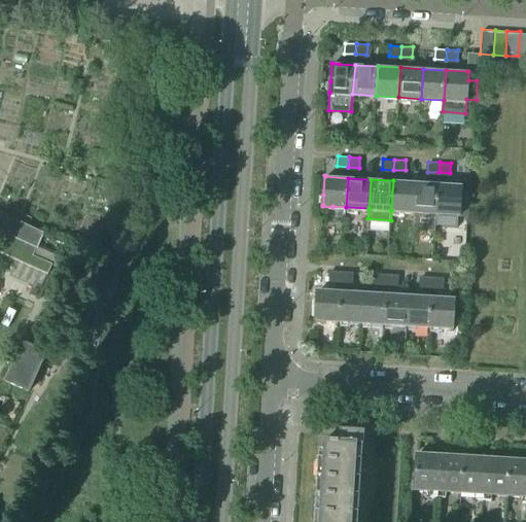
[(391,210),(414,211),(416,181),(393,180),(391,210)]
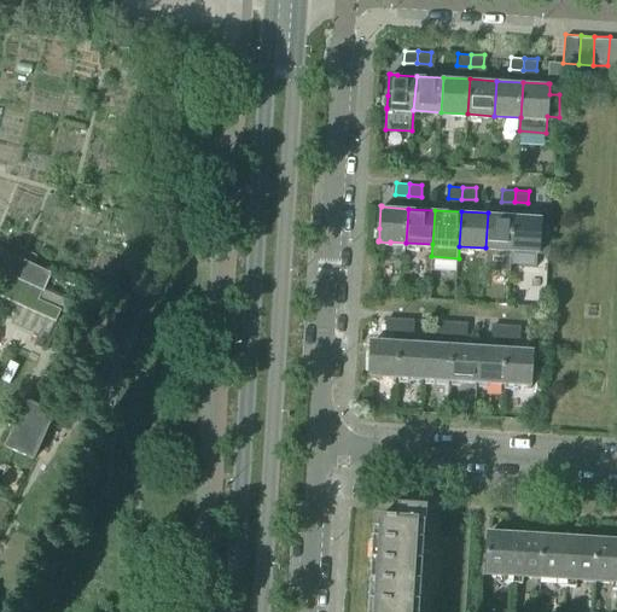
[(487,248),(484,267),(511,269),(511,261),(514,215),(488,213),(485,248),(487,248)]
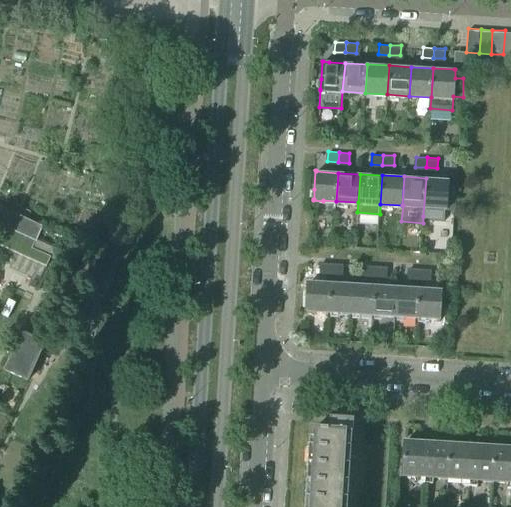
[(447,179),(426,178),(423,216),(445,218),(445,208),(446,209),(448,179),(447,179)]
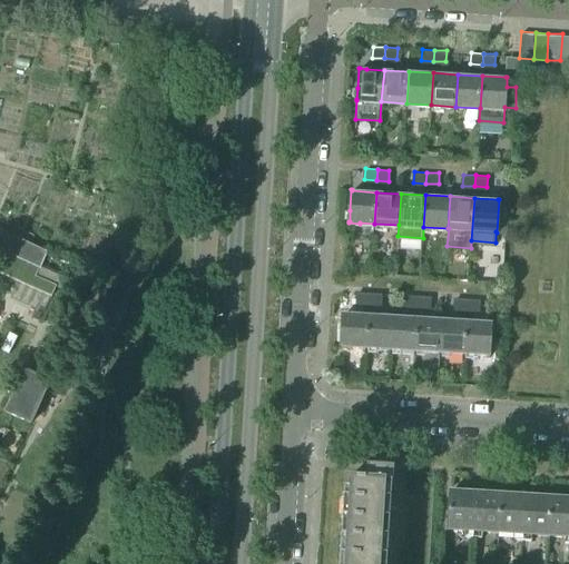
[(19,236),(0,227),(0,247),(36,264),(41,266),(42,261),(48,249),(19,236)]
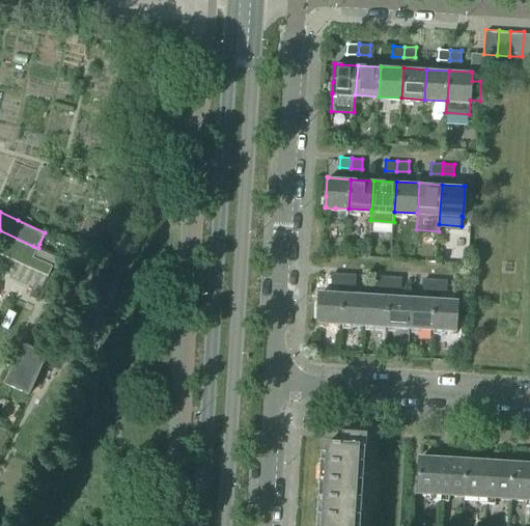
[(38,248),(33,246),(29,253),(0,240),(0,252),(48,273),(49,272),(52,264),(65,269),(71,257),(39,244),(38,248)]
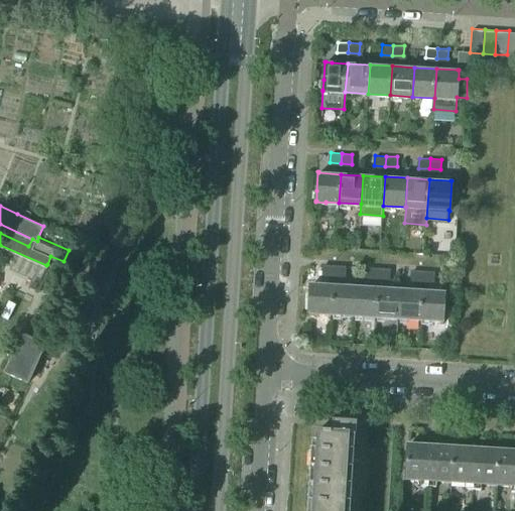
[(323,273),(334,274),(335,264),(324,263),(323,273)]
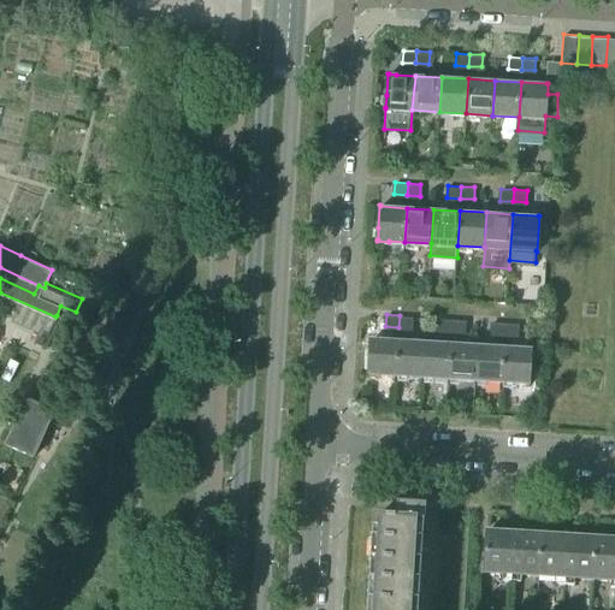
[(400,315),(398,327),(412,327),(413,317),(400,315)]
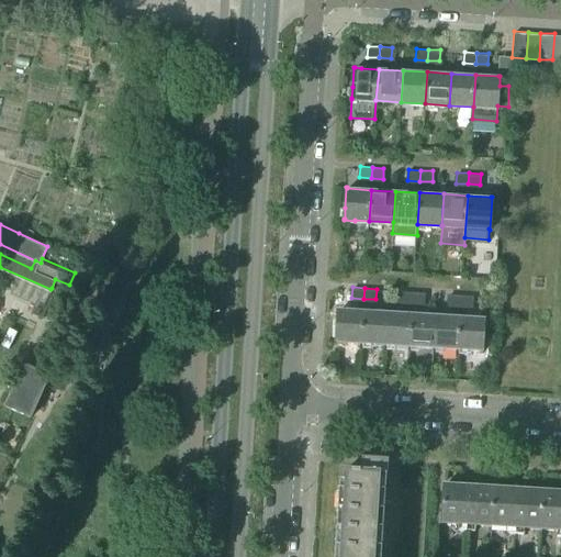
[(400,300),(413,301),(413,291),(401,290),(400,300)]
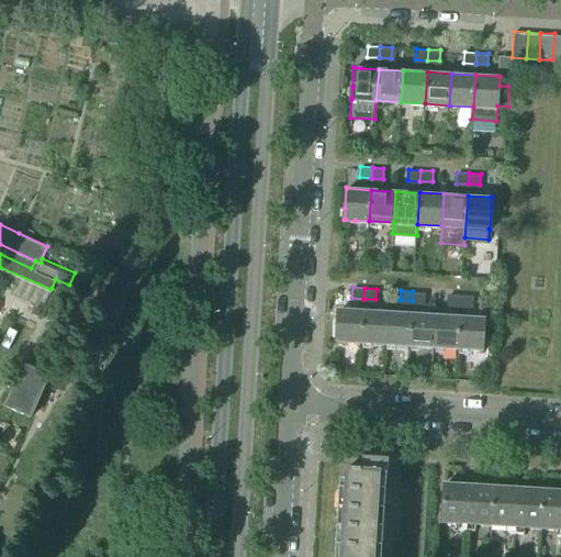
[(413,291),(413,301),(425,302),(425,291),(413,291)]
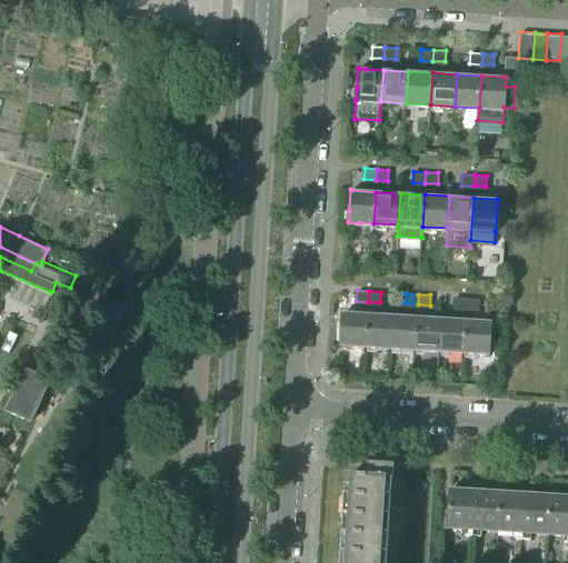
[(454,307),(466,308),(467,297),(455,297),(454,307)]
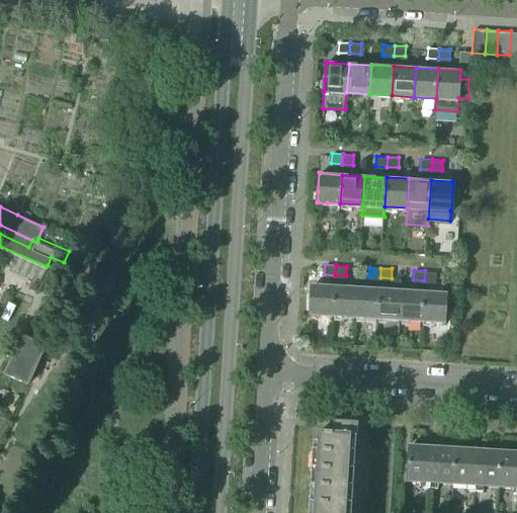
[(425,270),(424,280),(435,281),(436,271),(425,270)]
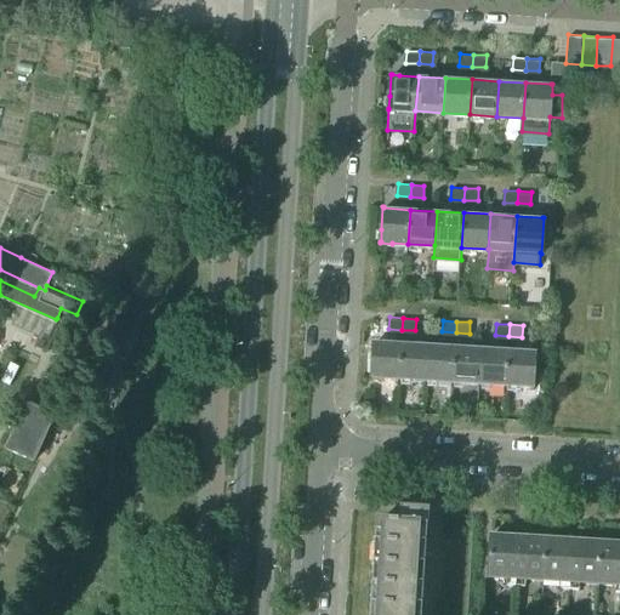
[(384,376),(399,377),(402,342),(375,341),(375,340),(374,340),(373,363),(373,375),(371,375),(371,376),(384,377),(384,376)]
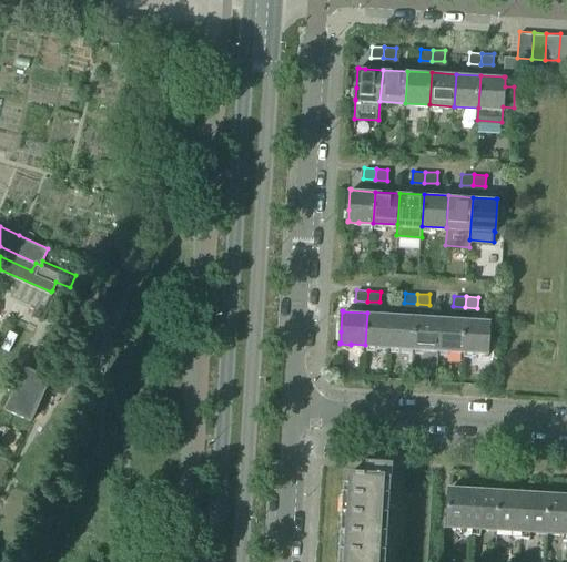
[(365,345),(390,346),(391,315),(367,313),(365,345)]
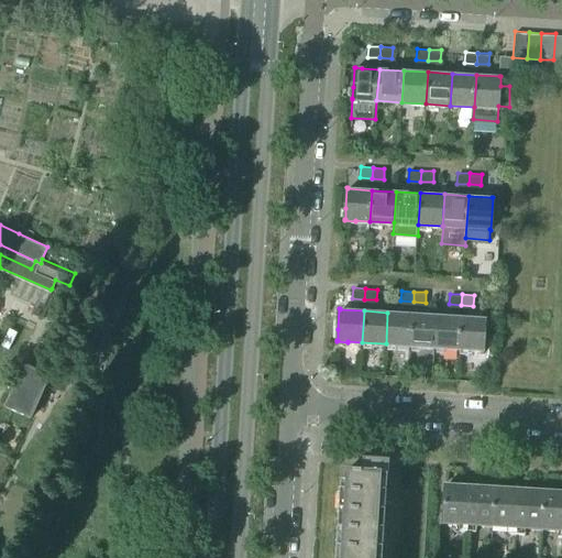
[(386,343),(410,345),(412,314),(387,313),(386,343)]
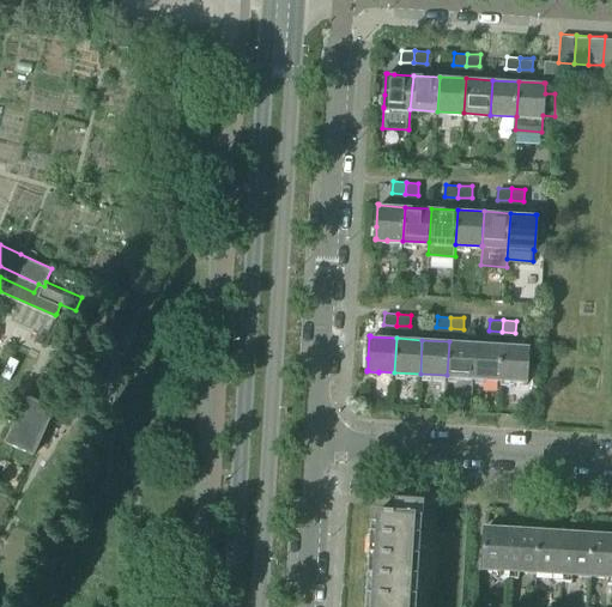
[(447,375),(473,377),(476,343),(449,341),(447,375)]
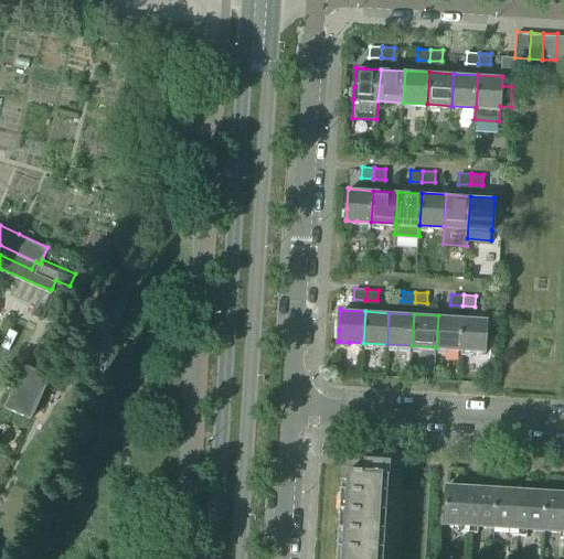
[(436,347),(460,348),(463,318),(438,315),(436,347)]
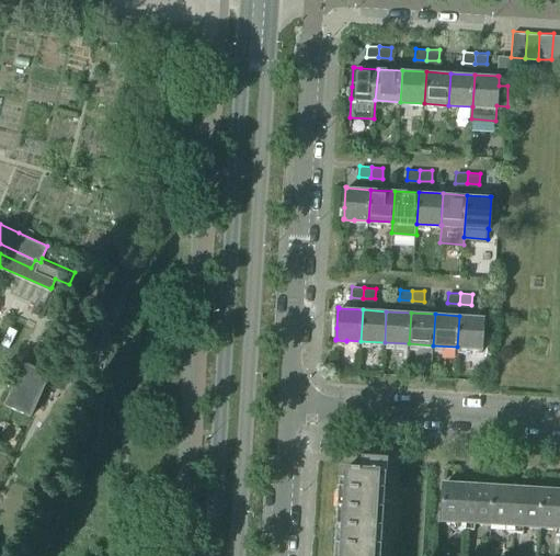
[(459,316),(457,347),(480,348),(480,349),(482,349),(484,317),(482,317),(459,316)]
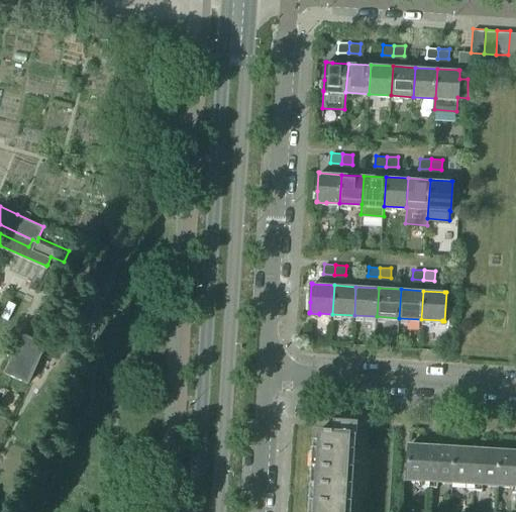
[(6,372),(28,382),(45,342),(23,332),(6,372)]
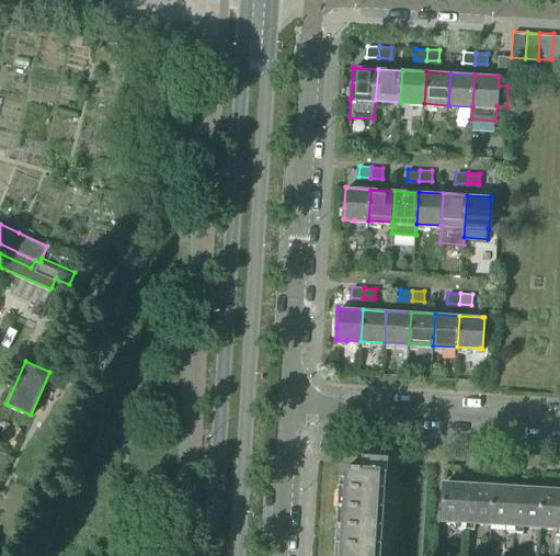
[(374,555),(379,494),(380,475),(387,476),(388,461),(363,458),(363,461),(363,473),(340,471),(340,481),(338,522),(336,547),(335,555),(374,555)]
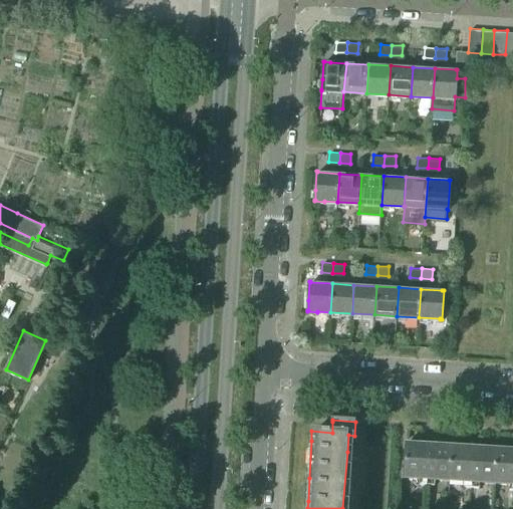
[(419,482),(422,482),(424,442),(408,441),(407,440),(406,459),(405,476),(406,476),(420,476),(419,482)]
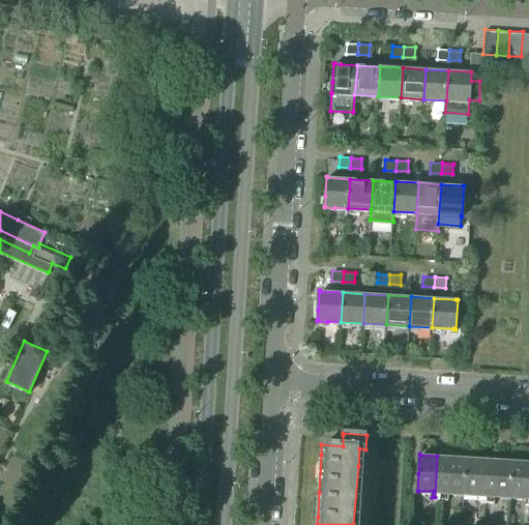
[(449,492),(464,493),(466,458),(448,457),(448,456),(437,456),(435,497),(448,498),(449,492)]
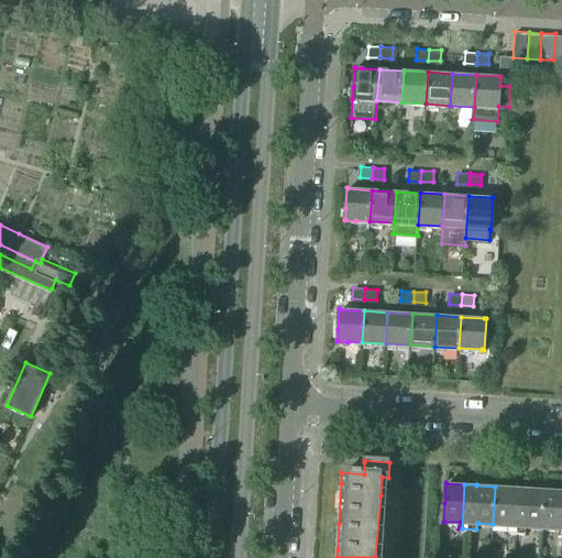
[(508,531),(517,532),(519,488),(514,487),(514,488),(495,487),(493,524),(508,525),(508,531)]
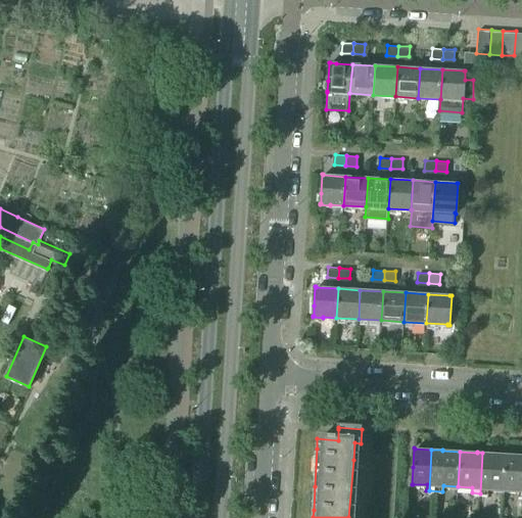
[(489,488),(504,489),(506,455),(488,454),(488,453),(482,453),(480,493),(488,493),(489,488)]
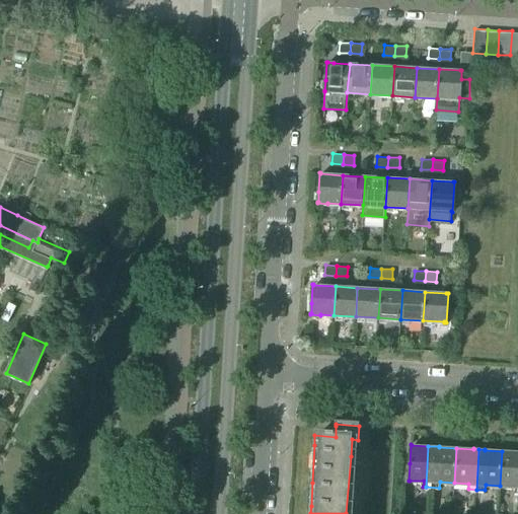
[(513,492),(517,492),(517,452),(502,451),(500,486),(514,487),(513,492)]
